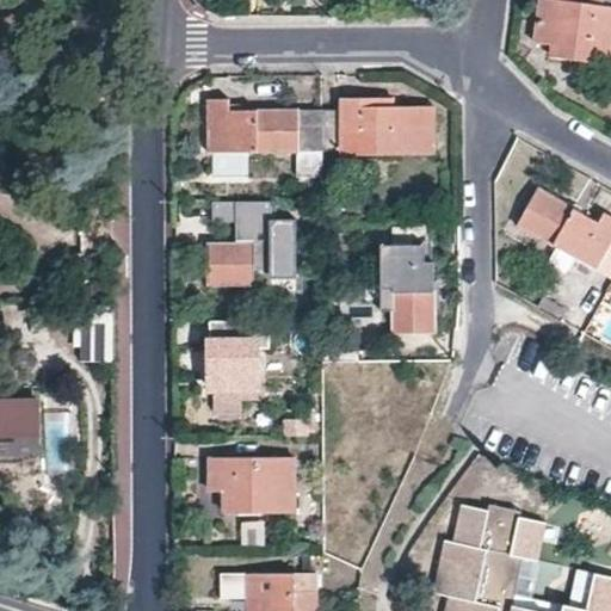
[(574,0),(541,0),(541,4),(535,44),(568,49),(567,60),(610,66),(610,0),(587,0),(587,5),(575,2),(574,0)]
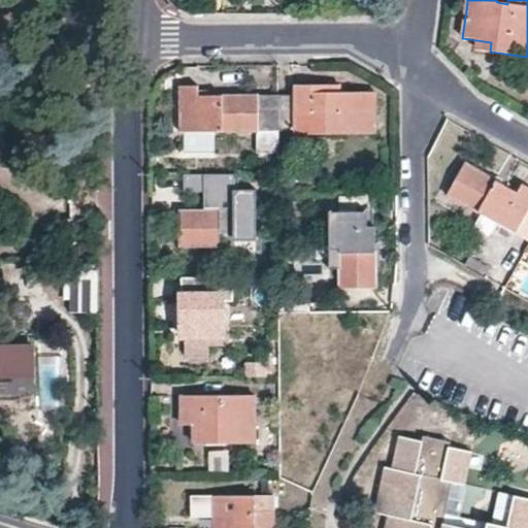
[(277,129),(276,94),(221,94),(197,94),(197,85),(179,85),(179,130),(197,130),(220,130),(257,130),(257,141),(277,141),(277,129)]
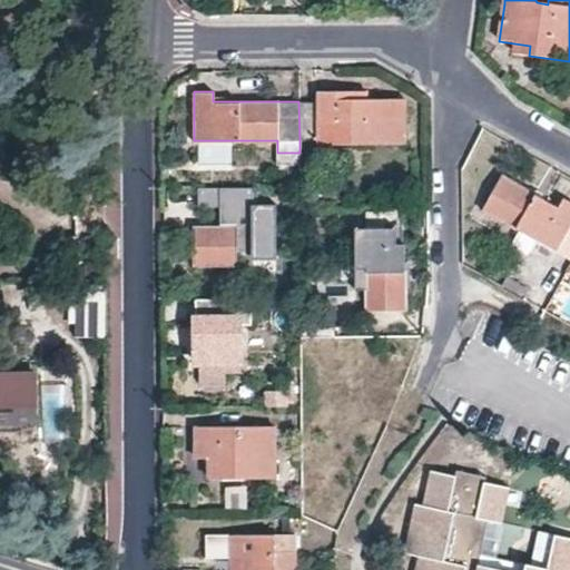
[(318,101),(298,101),(300,139),(320,139),(320,143),(405,143),(405,102),(356,102),(357,92),(332,92),(320,92),(318,101)]
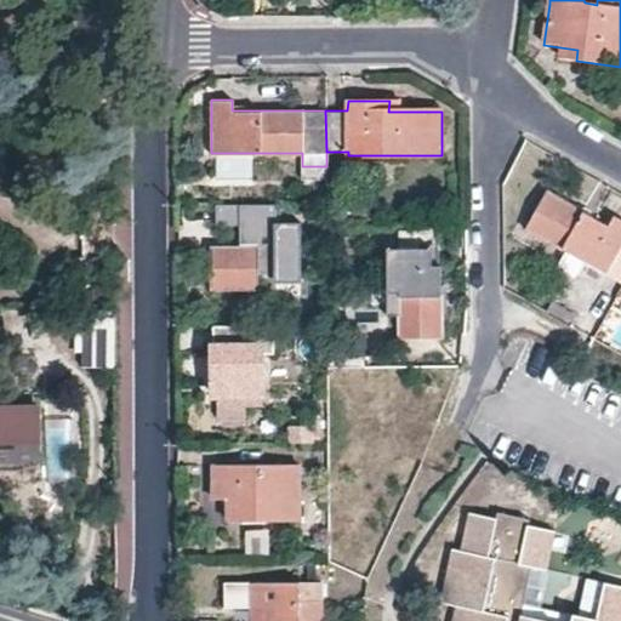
[(233,176),(258,177),(258,153),(232,153),(233,176)]
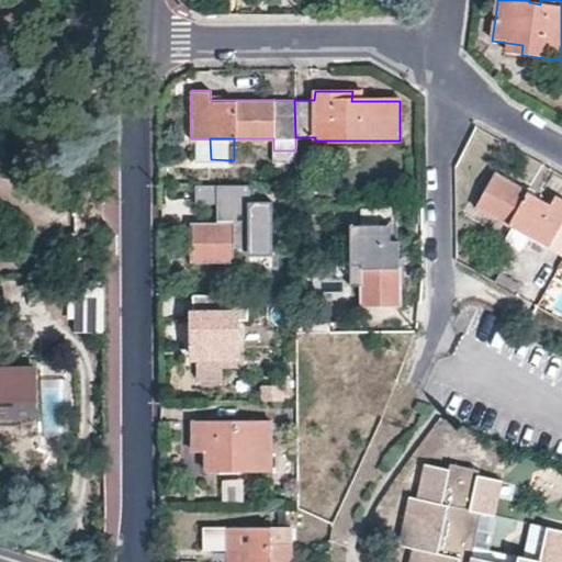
[(527,235),(561,255),(561,199),(554,194),(548,204),(531,194),(494,175),(475,206),(514,228),(527,235)]
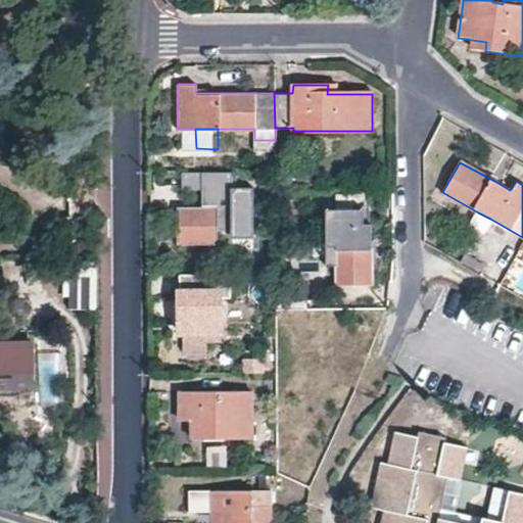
[(254,239),(253,187),(234,187),(234,171),(181,171),(182,189),(201,189),(201,198),(201,208),(179,208),(179,243),(216,243),(216,232),(230,232),(230,240),(254,239)]
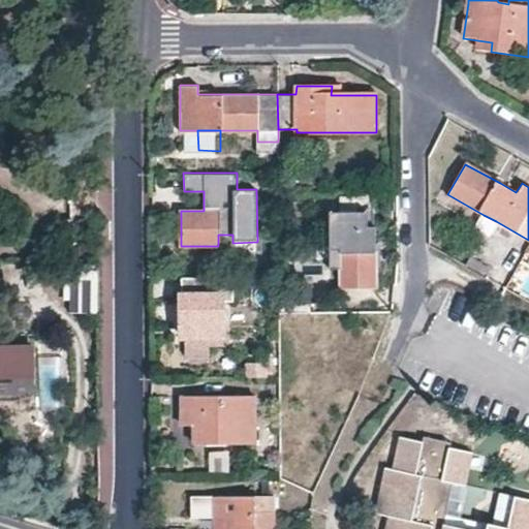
[(330,253),(340,253),(341,289),(376,289),(376,251),(376,227),(369,227),(369,199),(340,199),(340,211),(330,211),(330,253)]
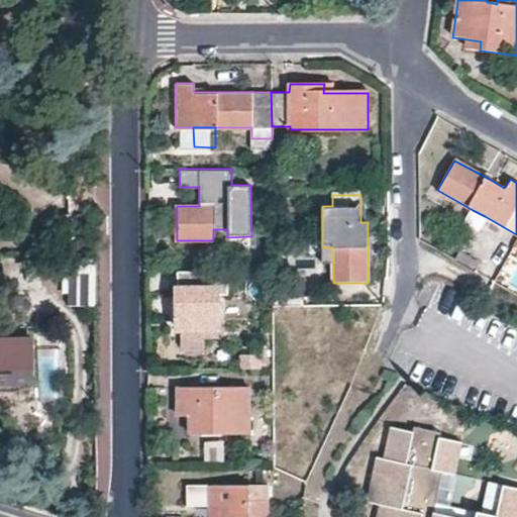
[(466,221),(478,228),(485,216),(473,210),(466,221)]
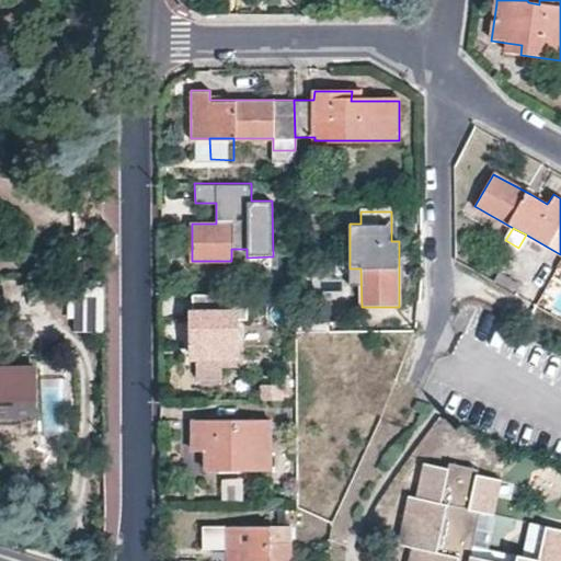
[(493,282),(519,297),(525,287),(499,272),(493,282)]
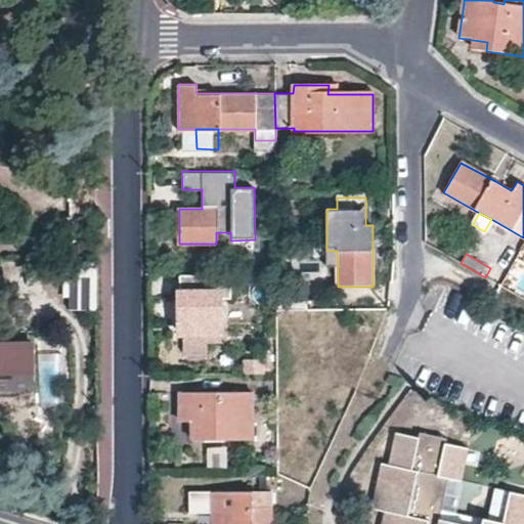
[(97,312),(97,271),(71,271),(71,285),(66,285),(67,299),(71,299),(71,312),(97,312)]
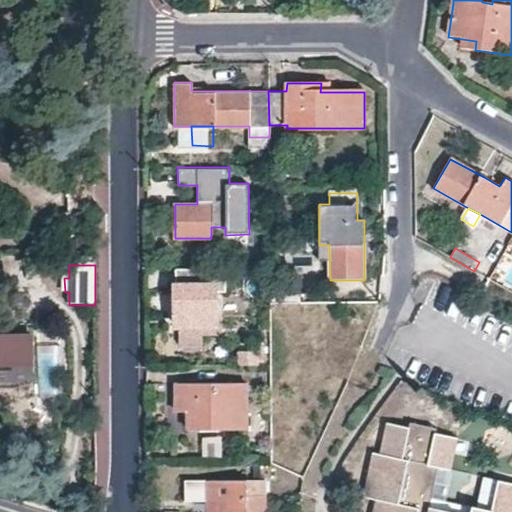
[(215,331),(215,282),(226,282),(226,267),(175,267),(176,294),(176,325),(180,325),(180,343),(202,343),(202,331),(215,331)]
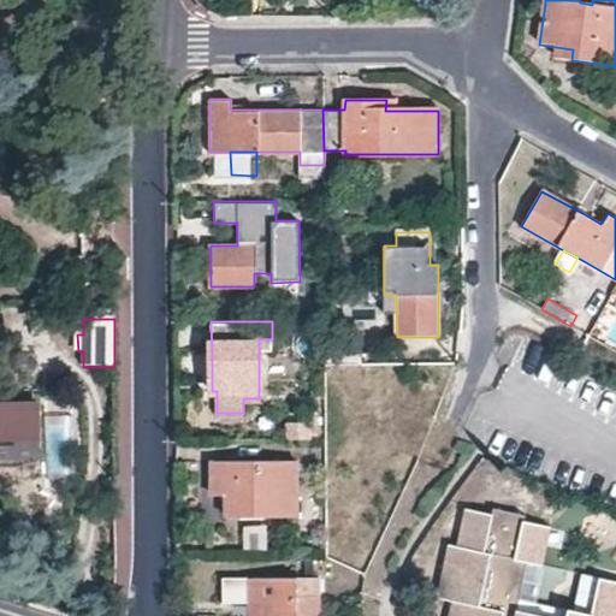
[(41,424),(41,400),(0,398),(0,444),(41,445),(41,424)]
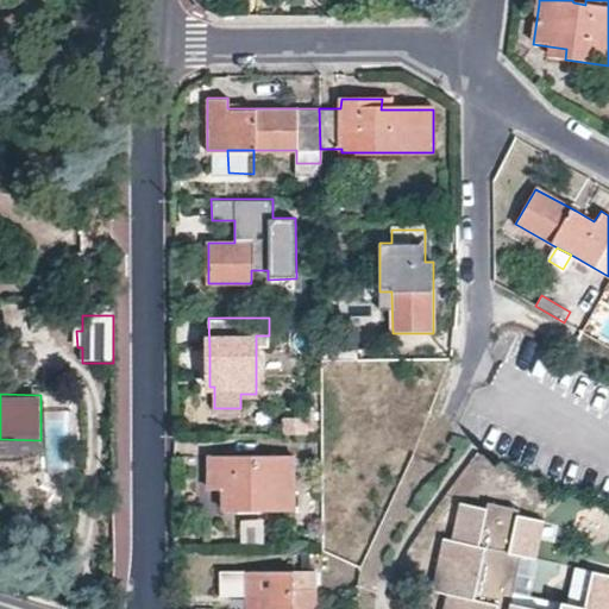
[(293,508),(293,454),(209,454),(209,472),(230,473),(230,488),(230,509),(293,508)]
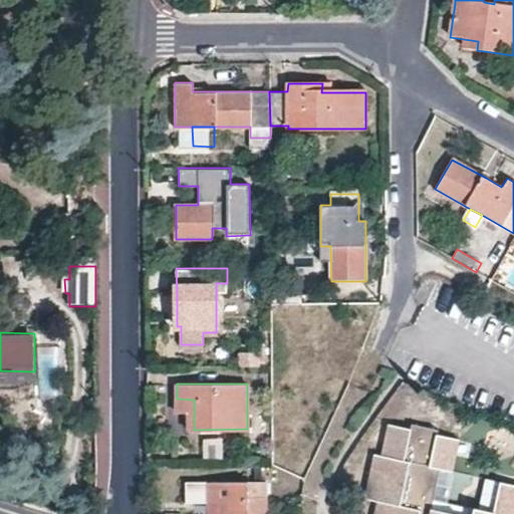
[(492,512),(431,499),(437,469),(450,472),(457,439),(436,435),(437,430),(409,424),(408,429),(387,424),(379,456),(372,455),(362,498),(375,501),(372,513),(513,513),(513,484),(498,481),(492,512)]
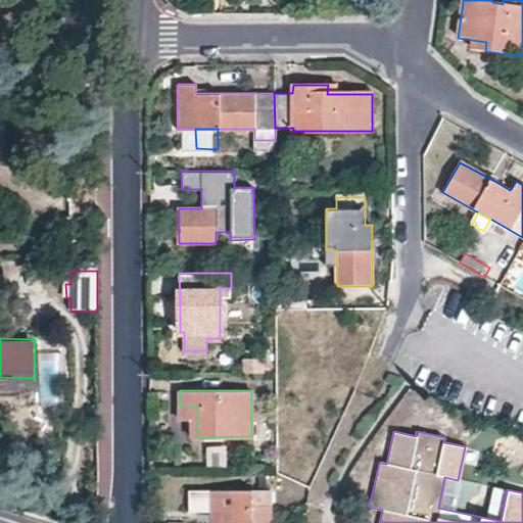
[(270,522),(270,489),(214,489),(214,505),(214,522),(270,522)]
